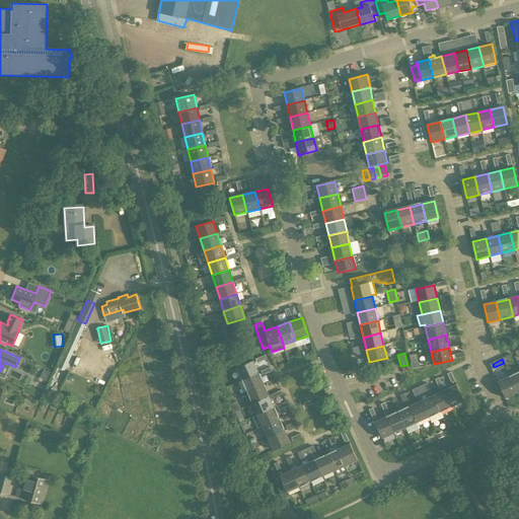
[(241,380),(258,372),(252,360),(235,368),(241,380)]
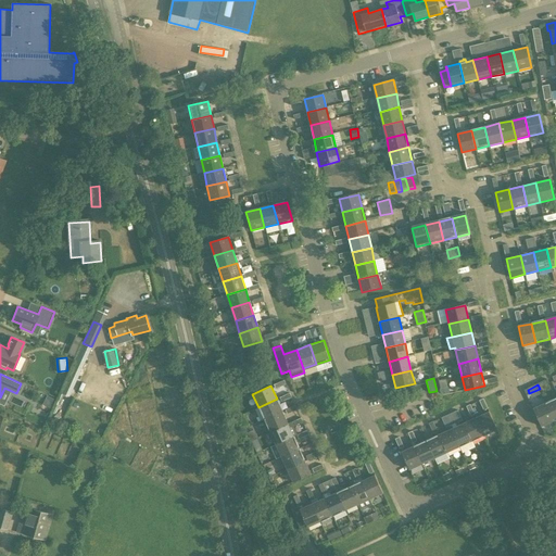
[(53,400),(47,396),(43,404),(49,407),(53,400)]
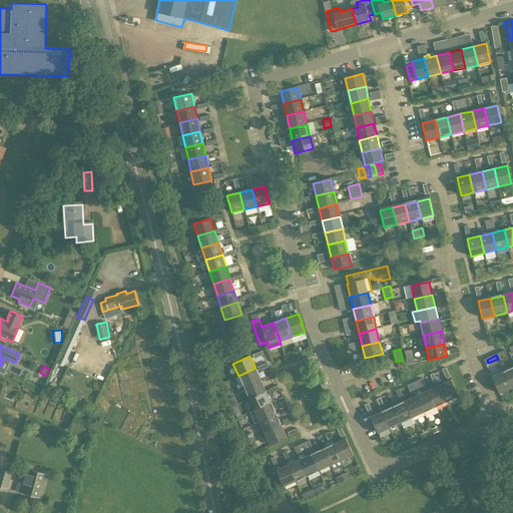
[(238,376),(243,387),(261,379),(255,368),(238,376)]
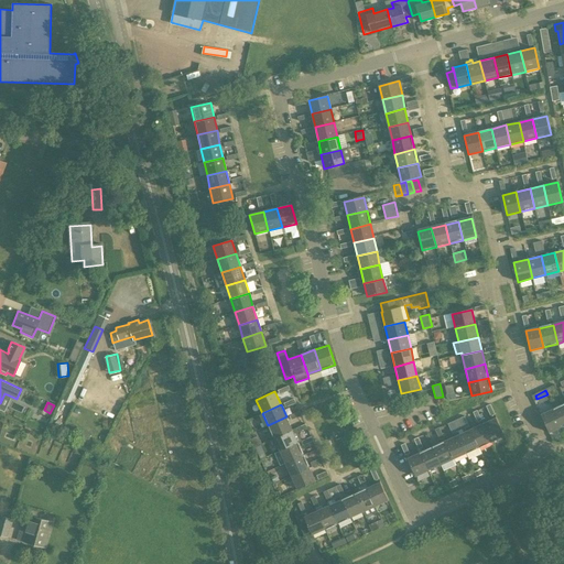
[(563,425),(563,405),(554,410),(563,426),(563,425)]
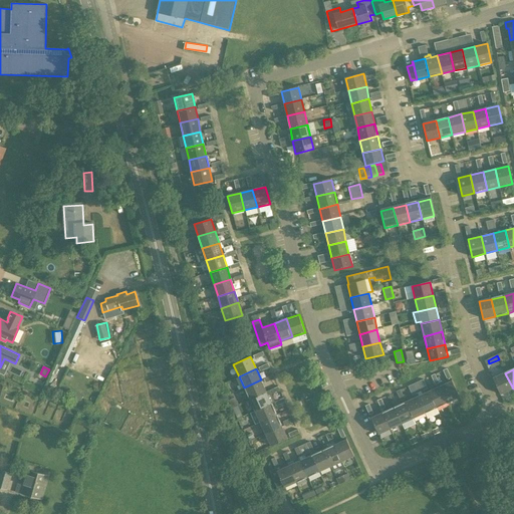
[(513,389),(505,373),(493,378),(500,395),(513,389)]
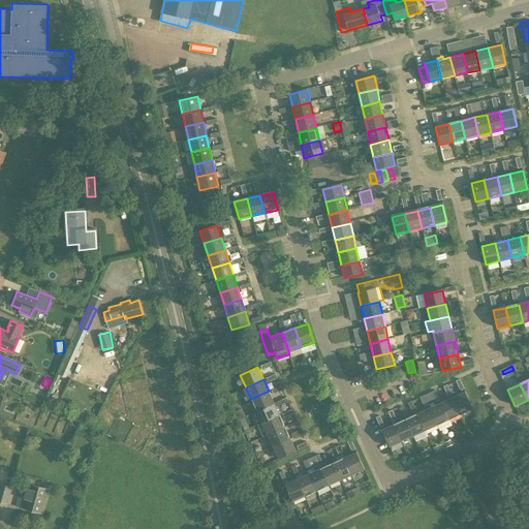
[(251,399),(256,410),(274,403),(269,391),(251,399)]
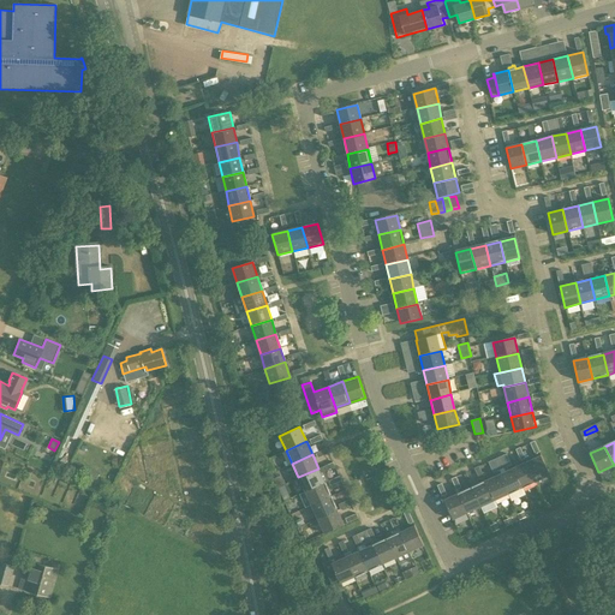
[(536,483),(550,476),(542,457),(527,463),(536,483)]
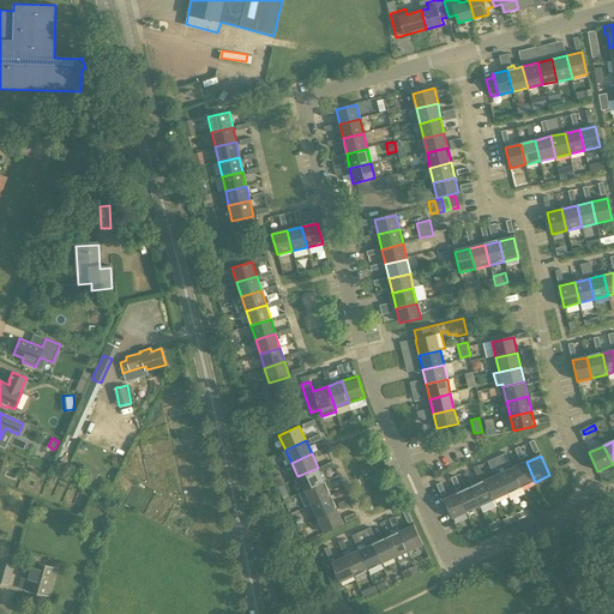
[(535,482),(527,462),(512,468),(521,488),(535,482)]
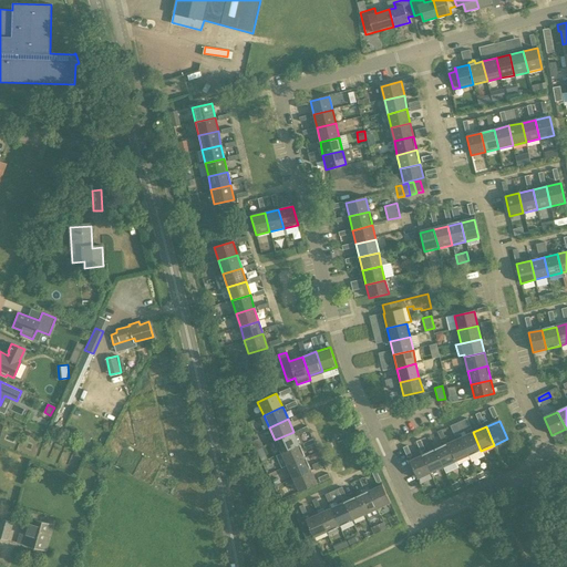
[(275,440),(280,453),(299,444),(294,432),(275,440)]
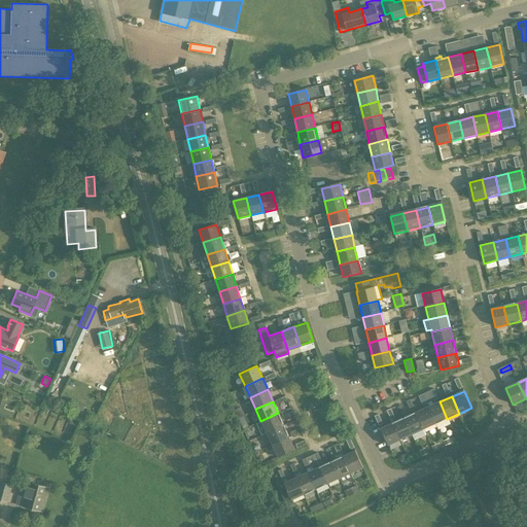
[(447,419),(440,401),(427,408),(435,424),(447,419)]
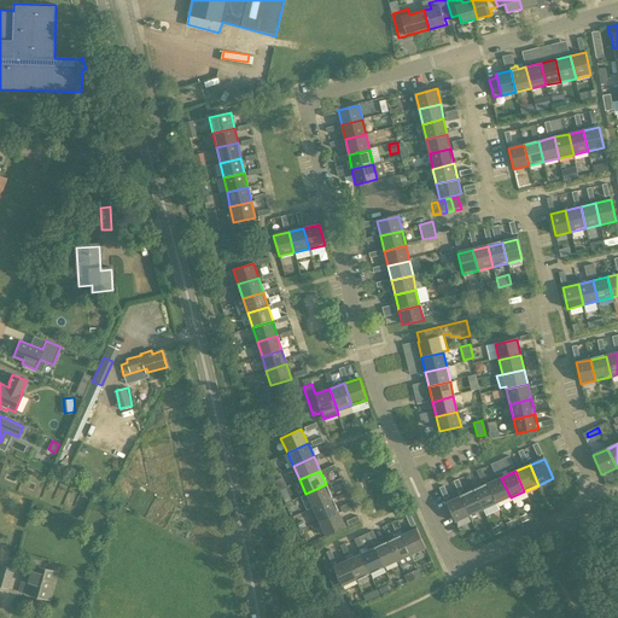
[(511,497),(501,478),(488,484),(496,503),(511,497)]
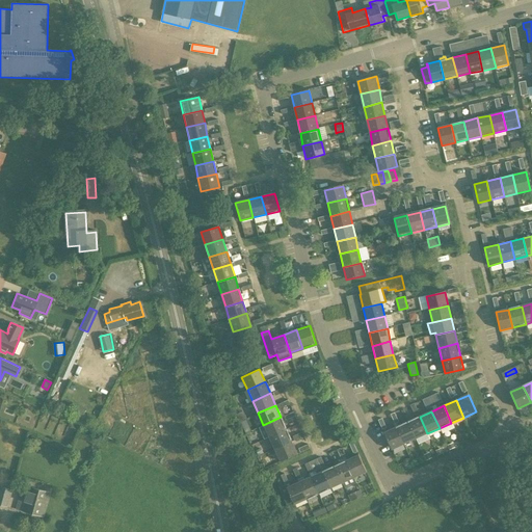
[(287,429),(281,417),(263,425),(269,436),(287,429)]
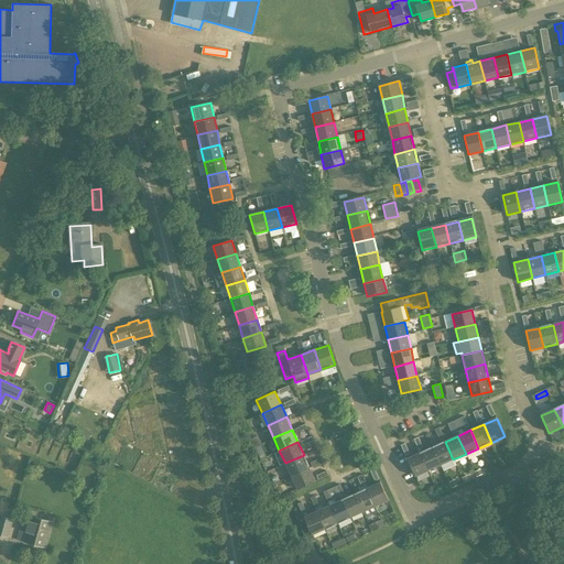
[(453,459),(445,442),(432,447),(441,466),(453,459)]
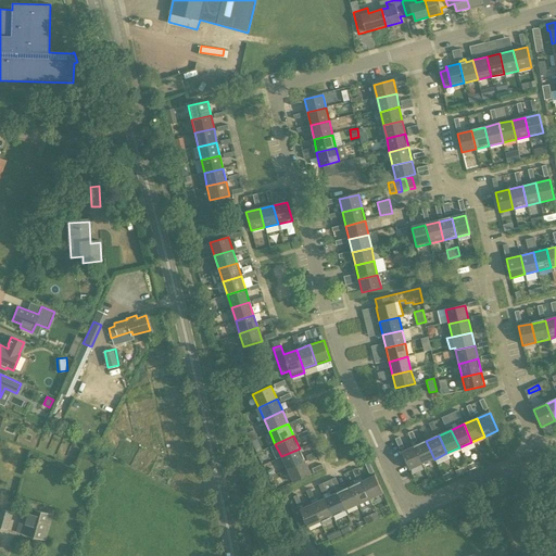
[(434,459),(426,441),(414,446),(421,465),(434,459)]
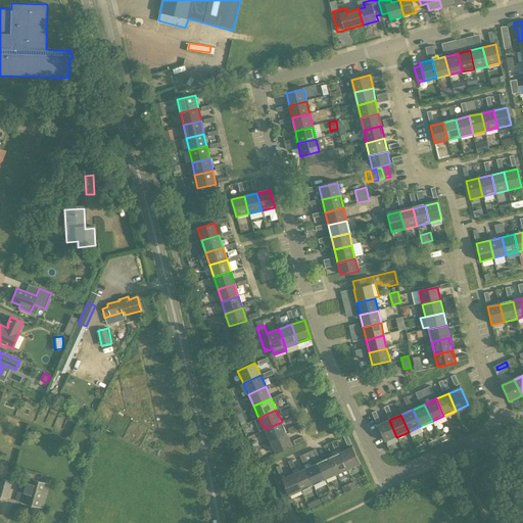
[(396,437),(389,420),(377,425),(385,442),(396,437)]
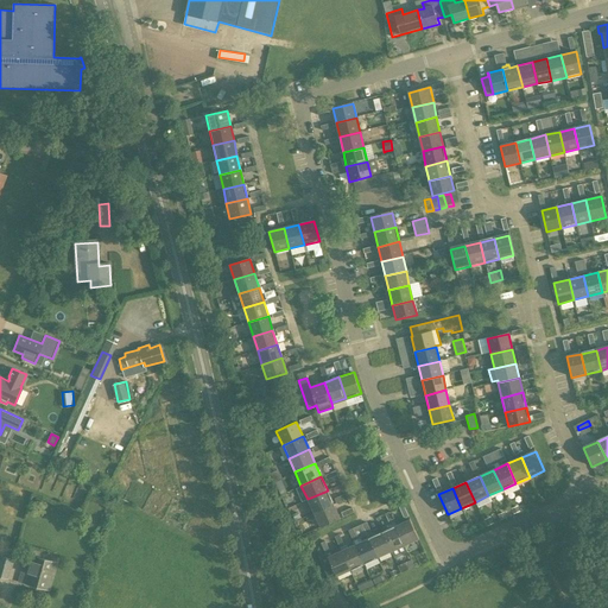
[(308,499),(314,513),(334,504),(328,491),(308,499)]
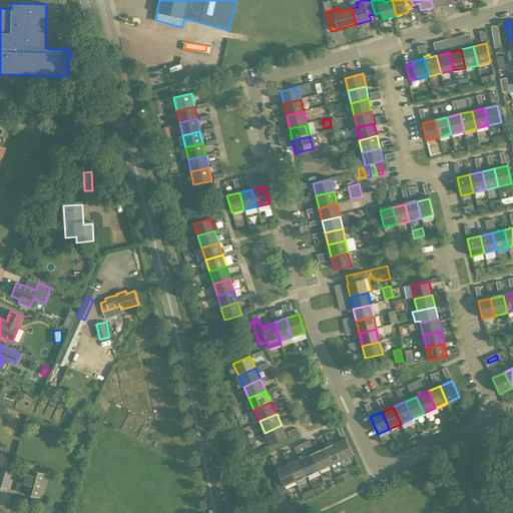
[(287,437),(282,425),(265,433),(270,445),(287,437)]
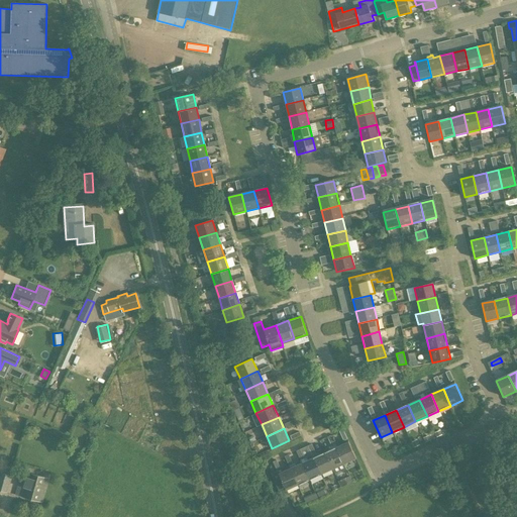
[(336,447),(343,464),(355,458),(348,442),(336,447)]
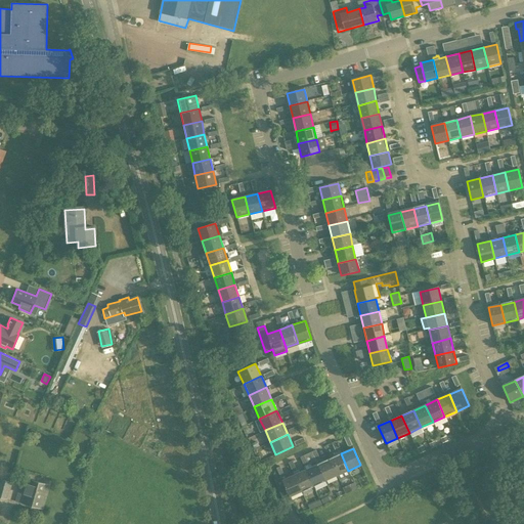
[(337,476),(348,471),(341,453),(329,460),(337,476)]
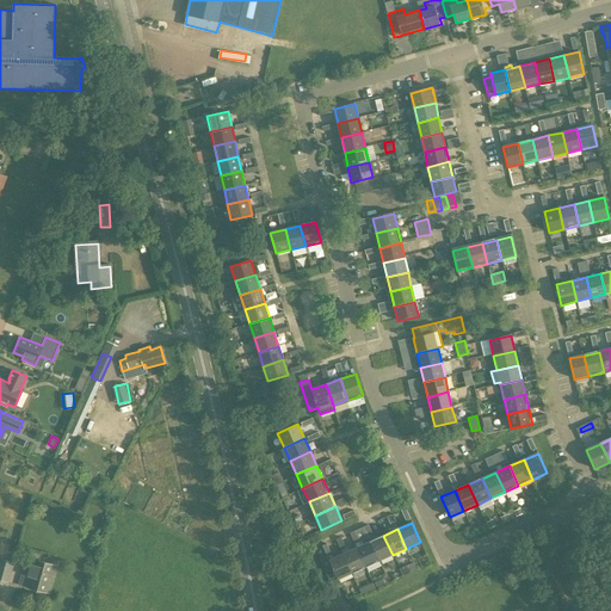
[(378,561),(393,555),(383,536),(370,542),(378,561)]
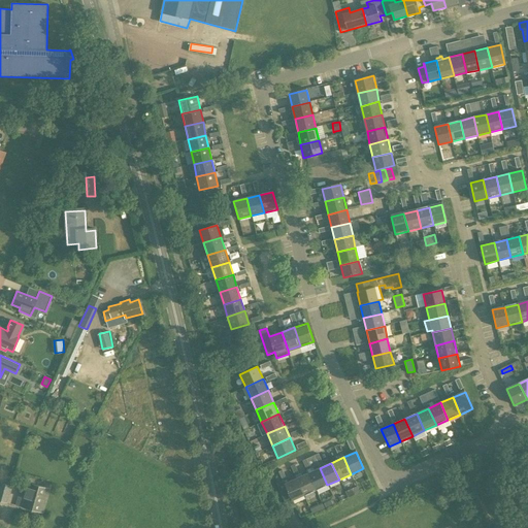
[(316,490),(327,485),(320,468),(308,473),(316,490)]
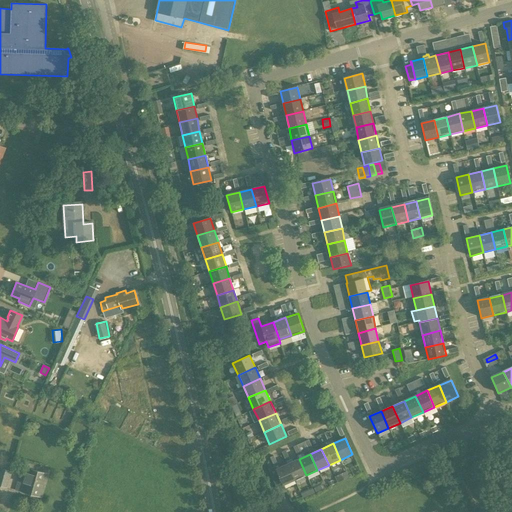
[(295,480),(306,475),(299,459),(287,464),(295,480)]
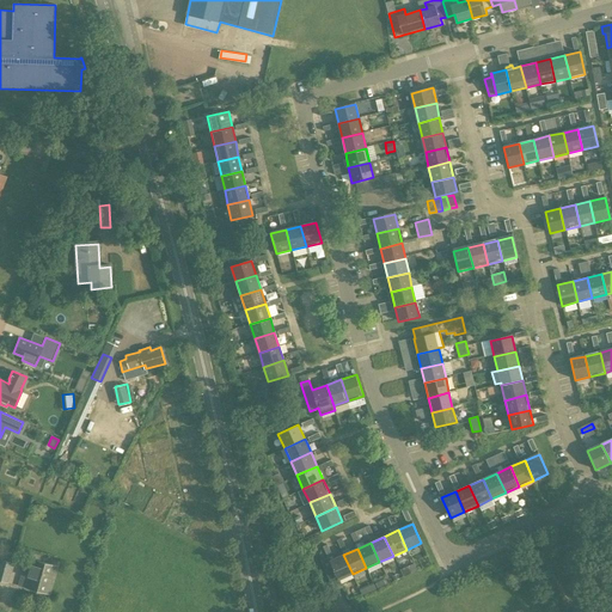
[(353,574),(343,555),(334,560),(330,562),(336,575),(338,581),(353,574)]
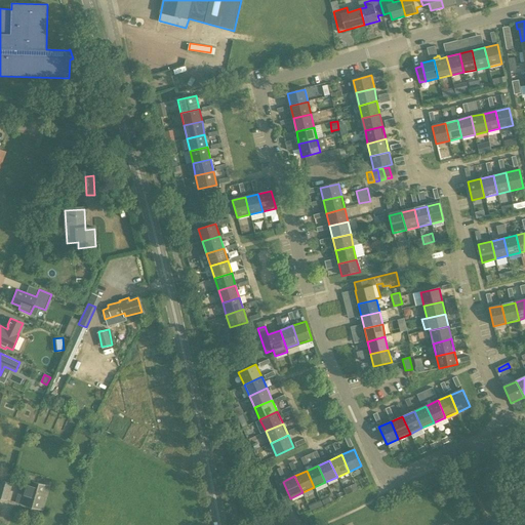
[(285,477),(281,479),(275,481),(281,496),(288,493),(283,482),(286,480),(285,477)]
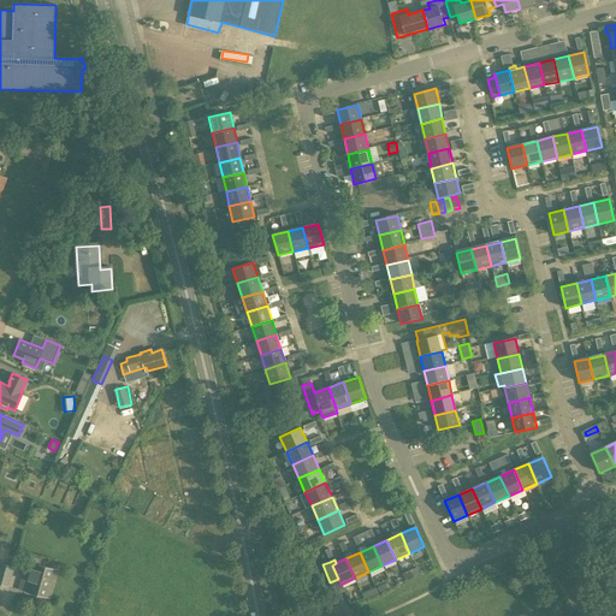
[(0,563),(0,584),(7,587),(13,567),(0,563)]
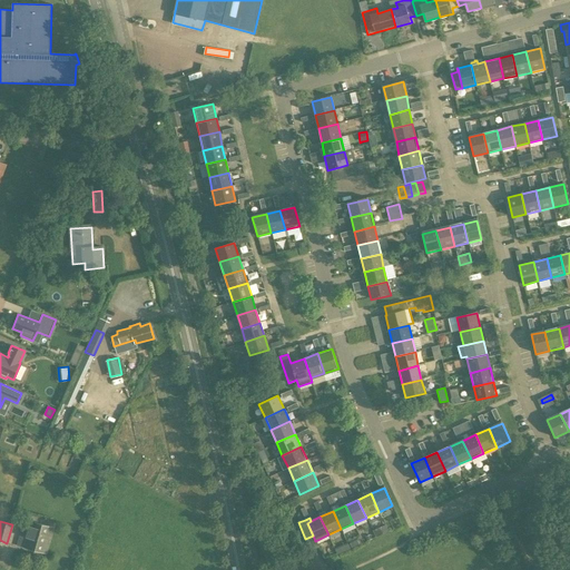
[(46,553),(51,534),(52,528),(31,521),(29,530),(22,528),(17,546),(23,548),(46,553)]
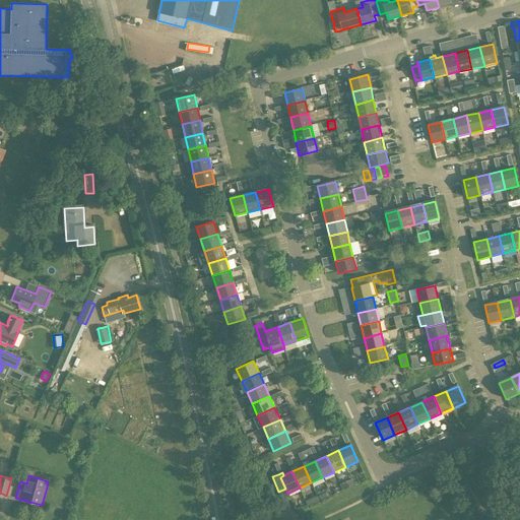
[(341,481),(342,488),(354,484),(353,478),(341,481)]
